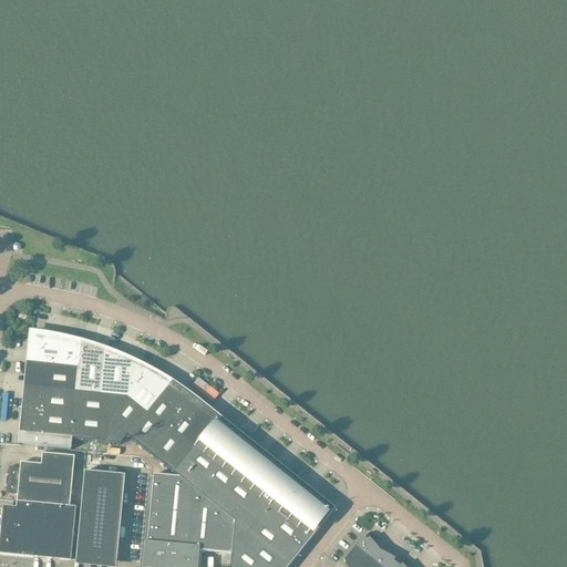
[(23,435),(22,446),(71,452),(72,440),(120,445),(126,436),(178,478),(234,523),(232,555),(229,566),(282,566),(328,511),(310,496),(299,487),(281,473),(271,465),(263,459),(253,451),(245,444),(234,435),(216,421),(205,412),(196,405),(186,398),(178,392),(166,384),(157,378),(148,373),(136,368),(124,361),(114,358),(103,353),(91,349),(80,346),(70,343),(57,340),(44,338),(33,337),(32,351),(30,363),(29,374),(27,400),(24,422),(23,435)]
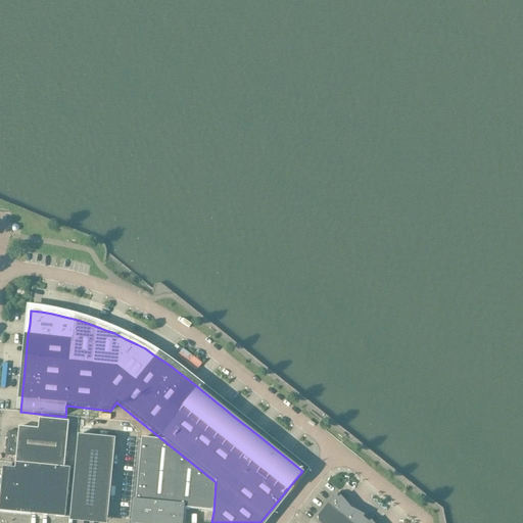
[(63,469),(68,422),(39,419),(39,420),(38,429),(18,428),(18,433),(8,432),(7,440),(6,440),(5,447),(6,447),(5,457),(15,457),(15,464),(63,469)]
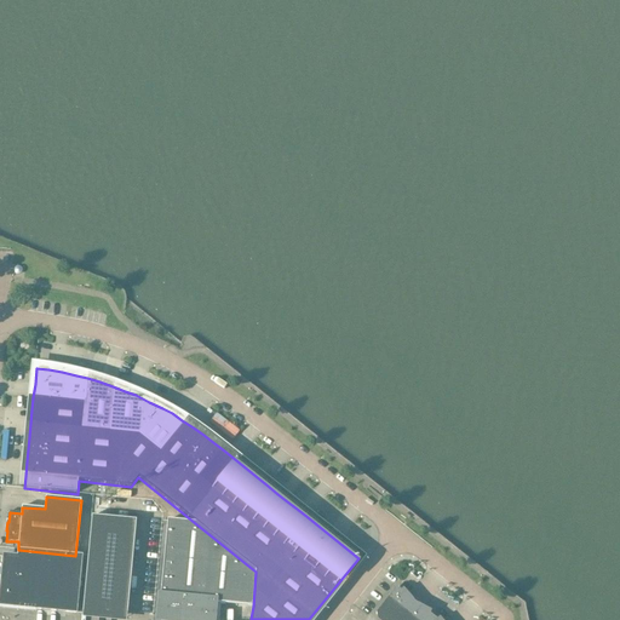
[(127,612),(136,521),(92,516),(82,614),(116,618),(116,613),(126,614),(127,614),(127,612)]
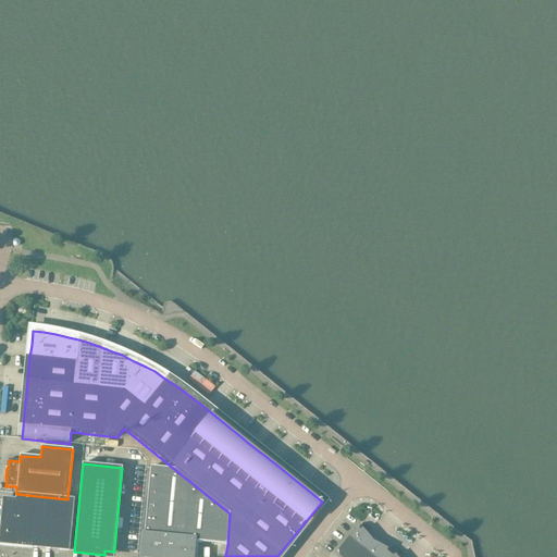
[(227,545),(230,514),(175,470),(150,467),(141,556),(190,556),(193,542),(227,545)]
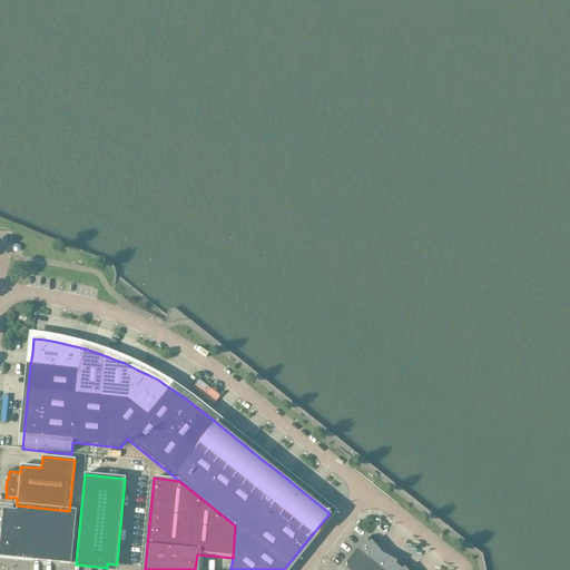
[(75,511),(69,511),(17,505),(16,512),(3,511),(0,547),(0,557),(38,560),(47,561),(69,563),(75,511)]
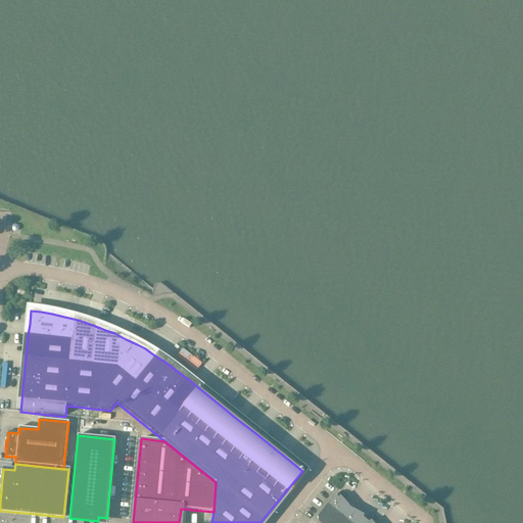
[(368,522),(334,496),(317,518),(318,519),(318,522),(368,522)]
